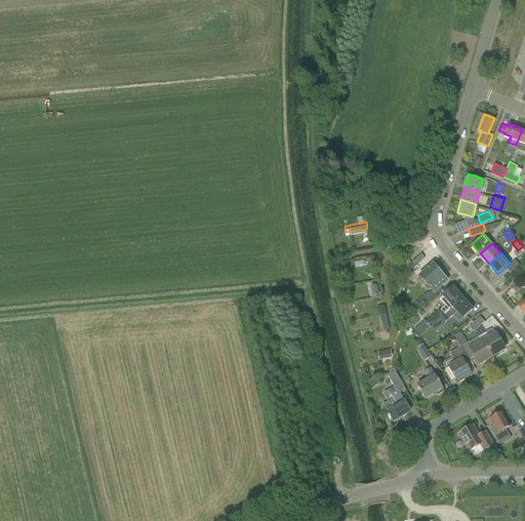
[(507,267),(510,271),(511,272),(519,264),(519,263),(515,258),(510,263),(510,264),(507,267)]
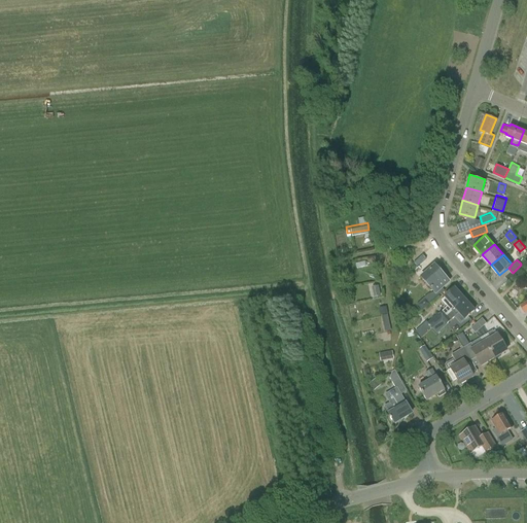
[(435,290),(449,279),(434,263),(422,275),(435,290)]
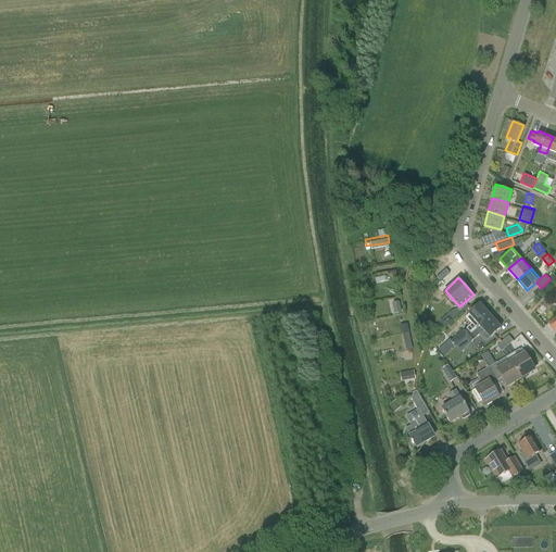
[(466,335),(490,313),(480,301),(466,314),(472,321),(464,328),(463,327),(451,338),(456,343),(466,335)]
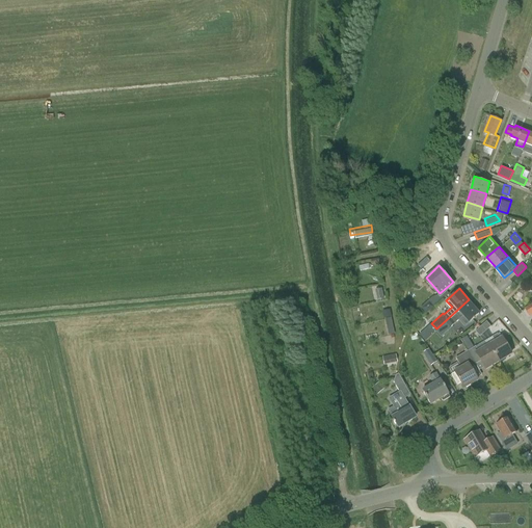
[(432,293),(421,304),(426,311),(439,300),(432,293)]
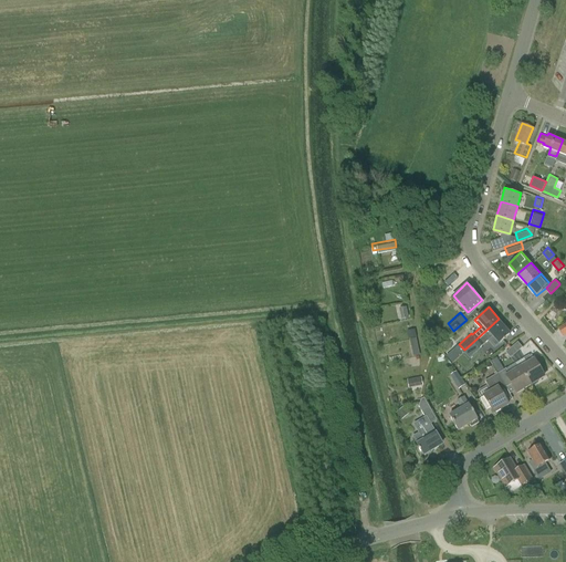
[(479,345),(490,336),(493,333),(499,341),(510,331),(499,319),(474,341),(479,345)]
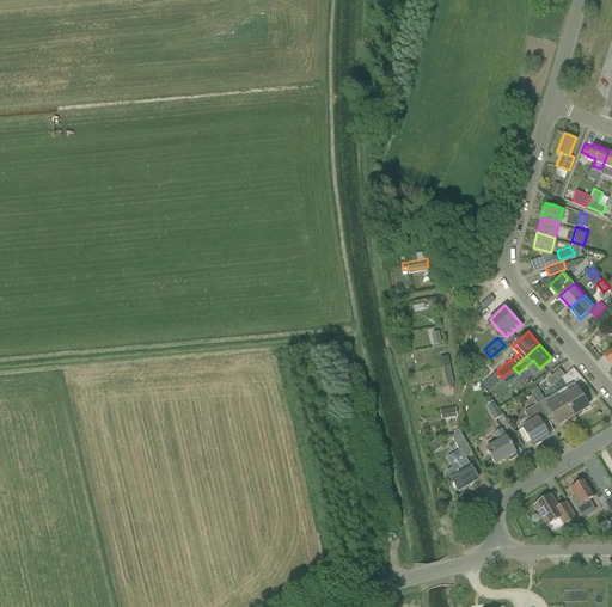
[(451,351),(442,353),(445,380),(454,379),(451,351)]
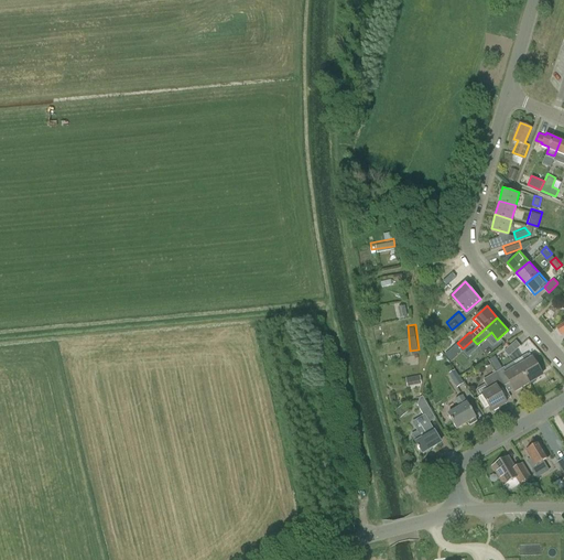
[(516,337),(503,348),(509,354),(521,343),(516,337)]
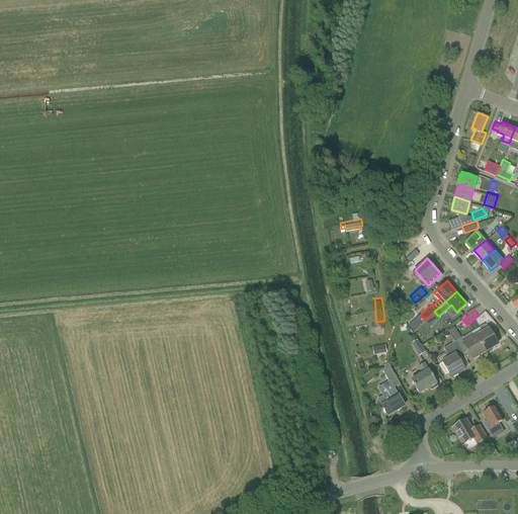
[(483,331),(477,334),(486,349),(498,342),(489,326),(487,326),(485,322),(480,325),(483,331)]
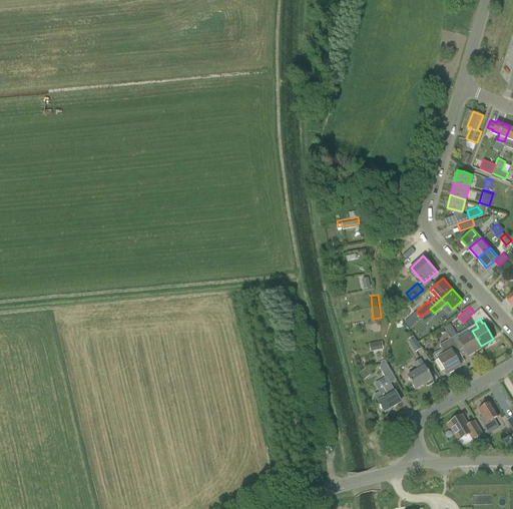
[(452,320),(447,322),(451,333),(456,330),(452,320)]
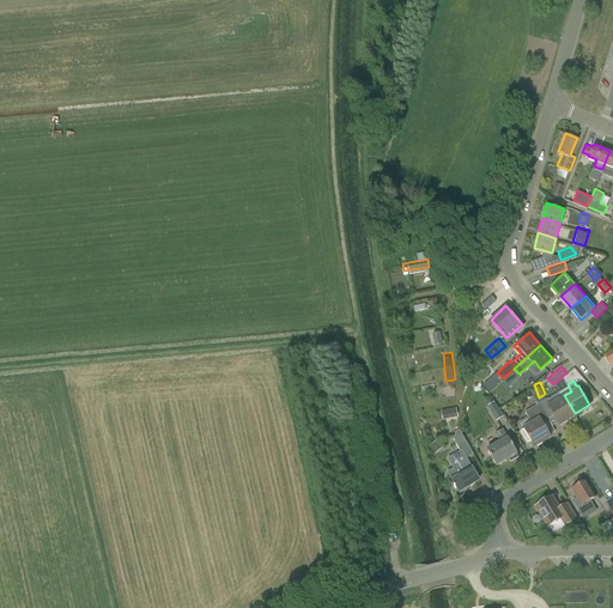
[(550,397),(563,391),(562,388),(548,394),(550,397)]
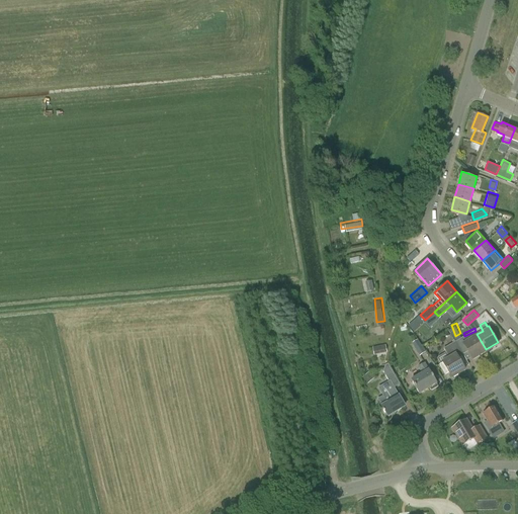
[(477,334),(466,340),(463,334),(455,339),(463,352),(468,348),(473,356),(486,349),(477,334)]
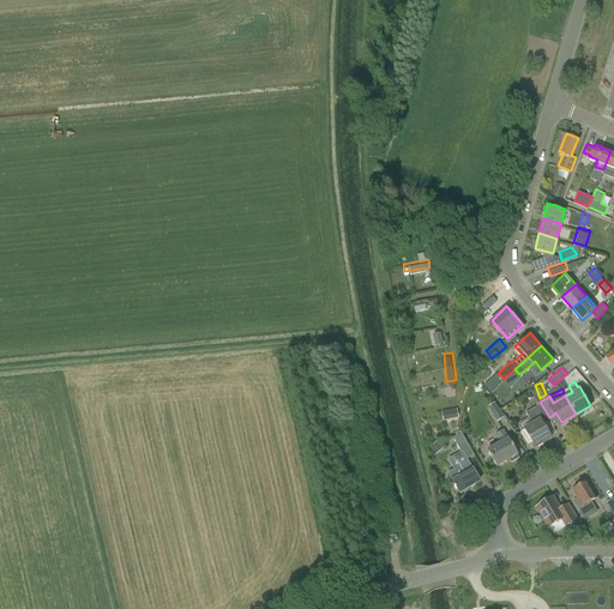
[(498,418),(505,414),(495,399),(488,404),(498,418)]
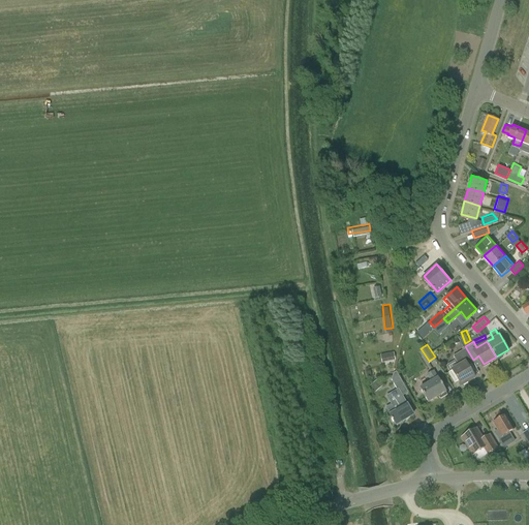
[(468,363),(473,360),(465,346),(454,353),(460,364),(453,368),(462,382),(474,375),(468,363)]
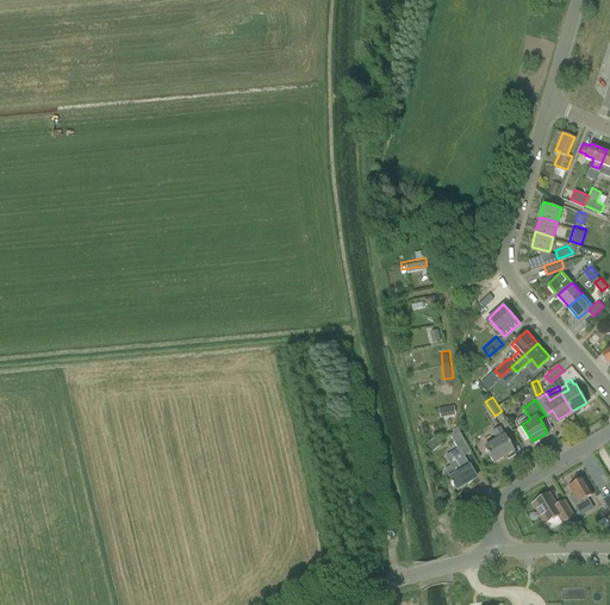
[(515,448),(505,432),(500,424),(492,428),(498,437),(485,444),(493,460),(505,454),(509,456),(516,451),(515,448)]
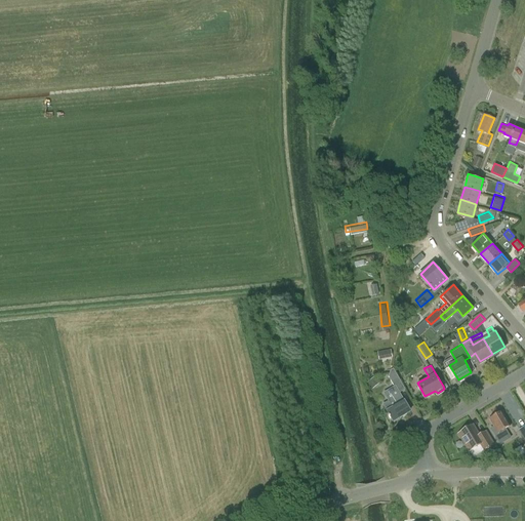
[(382,402),(387,408),(393,418),(410,408),(404,399),(405,398),(400,390),(405,386),(394,366),(391,367),(389,373),(394,384),(384,390),(389,398),(382,402)]
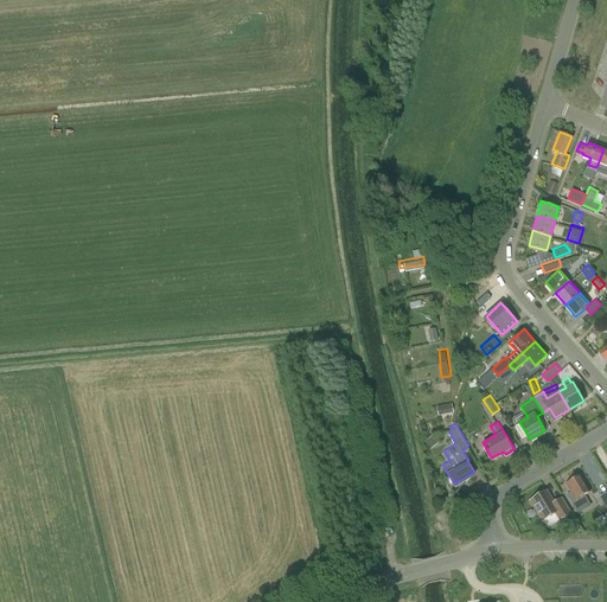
[(590,490),(580,473),(566,481),(572,491),(568,493),(573,500),(576,499),(581,508),(590,503),(585,493),(590,490)]
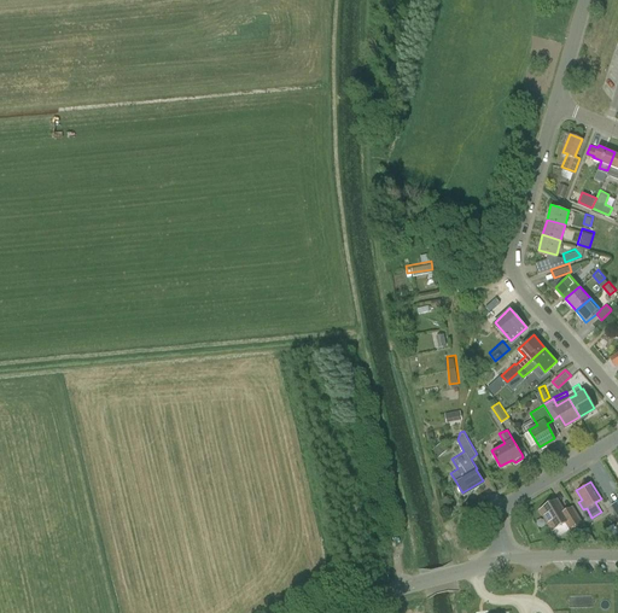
[(540,507),(552,529),(565,521),(569,527),(582,519),(573,505),(565,508),(558,496),(540,507)]
